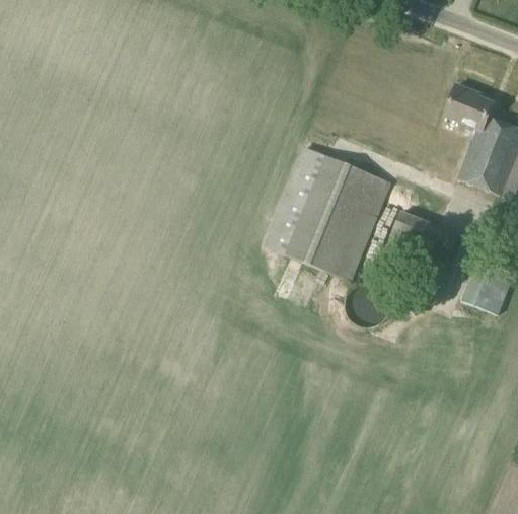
[(458,177),(517,201),(517,127),(488,115),(493,102),(471,93),(473,90),(456,84),(445,115),(477,128),(458,177)]
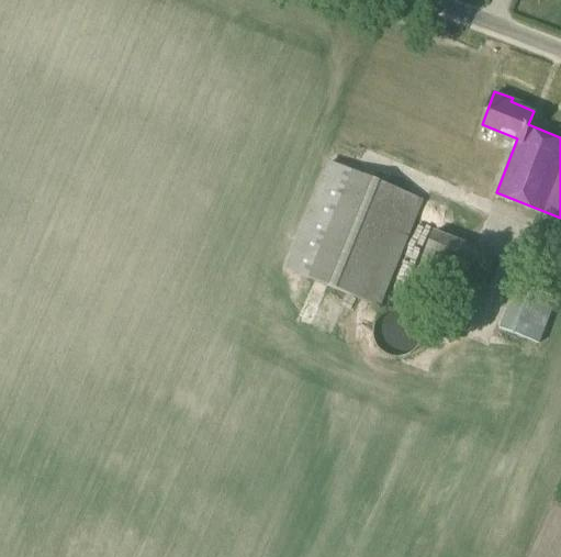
[(288,266),(380,303),(424,196),(352,168),(332,158),(288,266)]
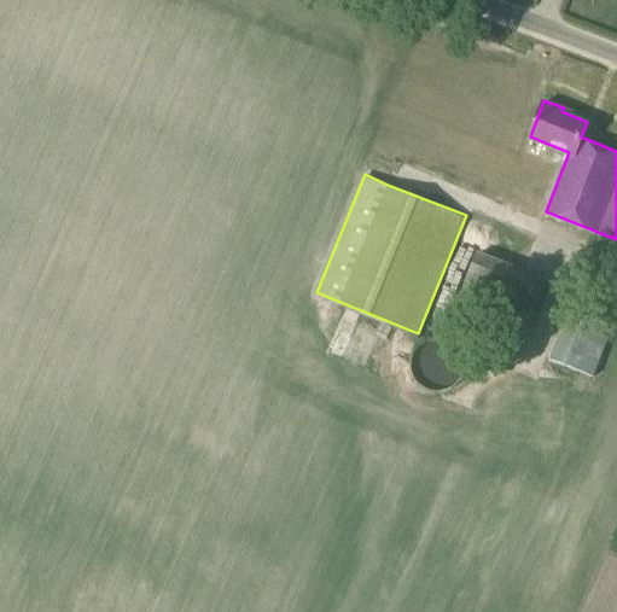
[(452,310),(519,338),(543,278),(478,250),(452,310)]
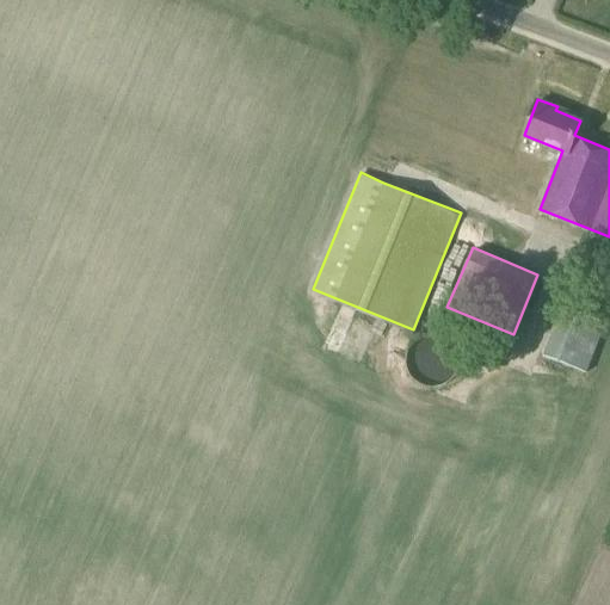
[(542,355),(585,370),(605,320),(561,306),(542,355)]
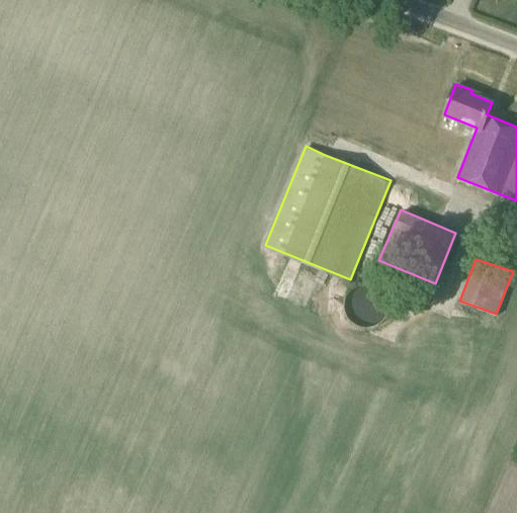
[(344,304),(345,306),(345,308),(345,310),(346,312),(347,314),(348,315),(349,317),(350,319),(352,320),(353,321),(356,323),(360,325),(364,326),(368,326),(370,326),(372,325),(375,324),(379,322),(382,320),(385,317),(386,316),(388,314),(389,312),(389,310),(390,308),(390,306),(390,304),(390,303),(390,301),(390,298),(390,296),(389,294),(388,292),(386,290),(385,289),(384,287),(382,286),(381,284),(379,283),(377,282),(376,281),(374,281),(370,280),(368,280),(364,280),(362,280),(360,281),(357,282),(355,283),(353,284),(352,286),(350,287),(349,289),(348,290),(347,292),(346,294),(345,296),(345,297),(345,300),(344,302),(344,304)]
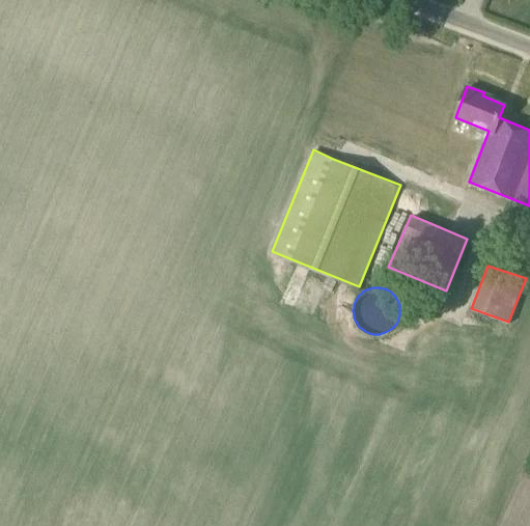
All buildings are outlined.
